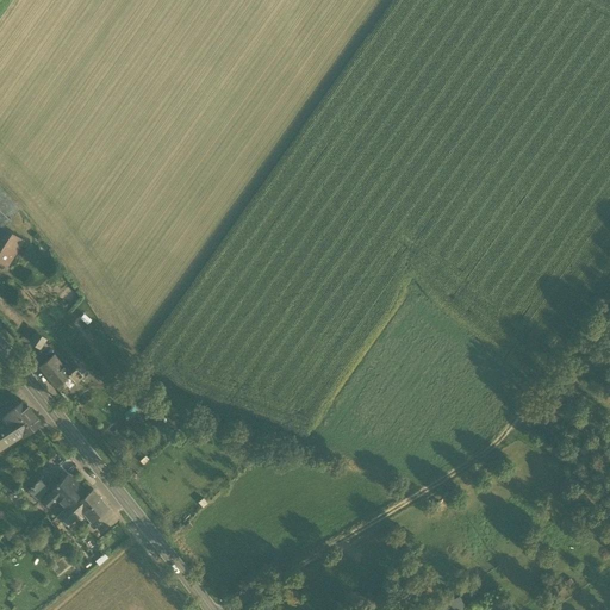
[(0,226),(0,228),(6,223),(19,209),(0,190),(0,226)]
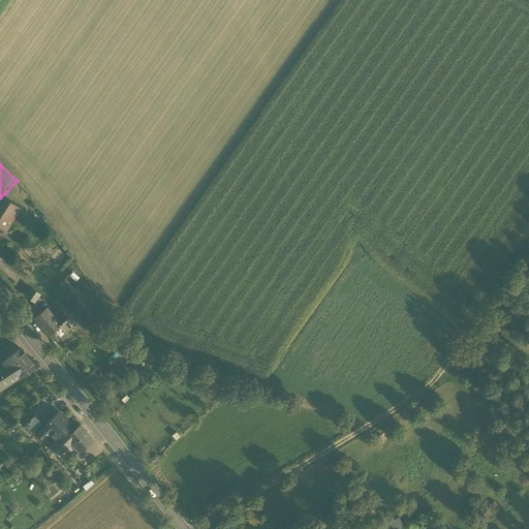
[(0,225),(5,229),(18,209),(4,200),(0,197),(0,196),(0,225)]
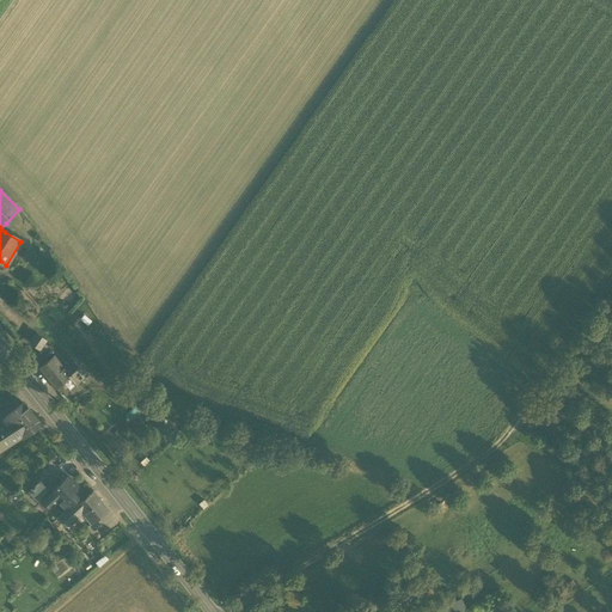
[(29,342),(40,349),(47,341),(36,332),(29,342)]
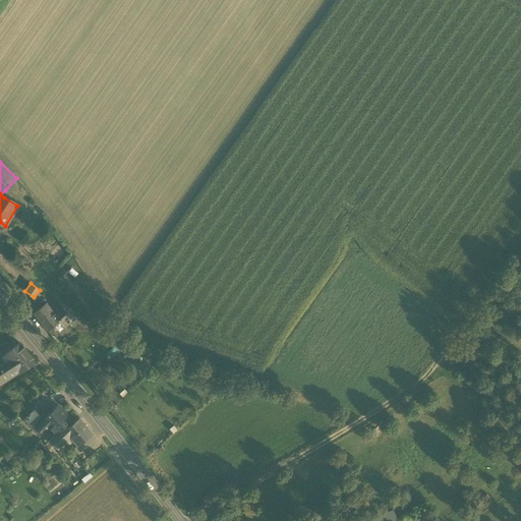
[(53,326),(59,321),(55,314),(46,303),(34,313),(47,330),(48,330),(51,334),(56,329),(53,326)]
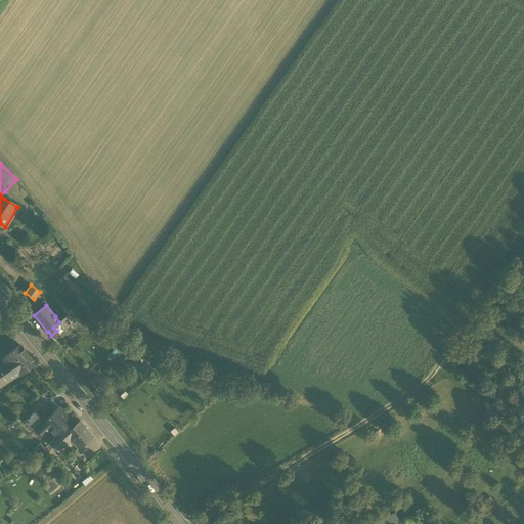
[(62,310),(55,316),(59,322),(62,325),(72,317),(62,310)]
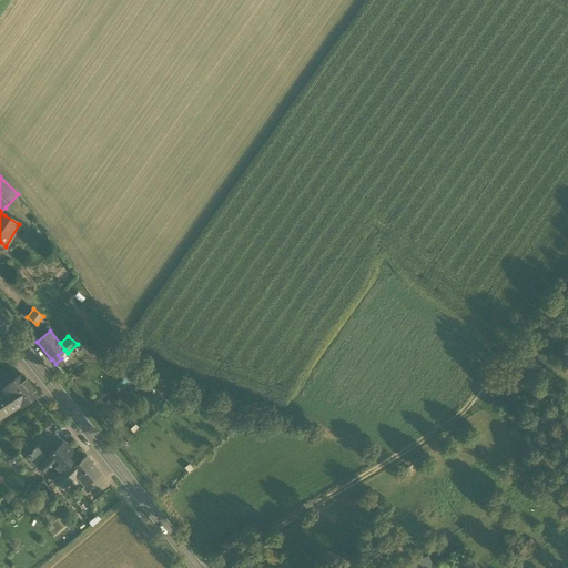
[(21,374),(7,385),(21,403),(22,404),(33,395),(36,393),(21,374)]
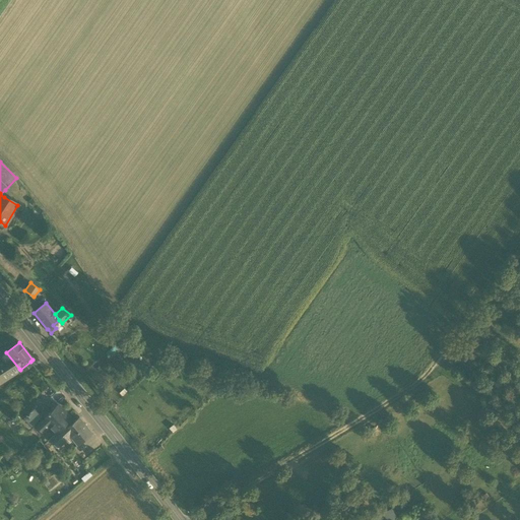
[(0,381),(19,369),(6,352),(2,355),(6,363),(0,366),(0,381)]
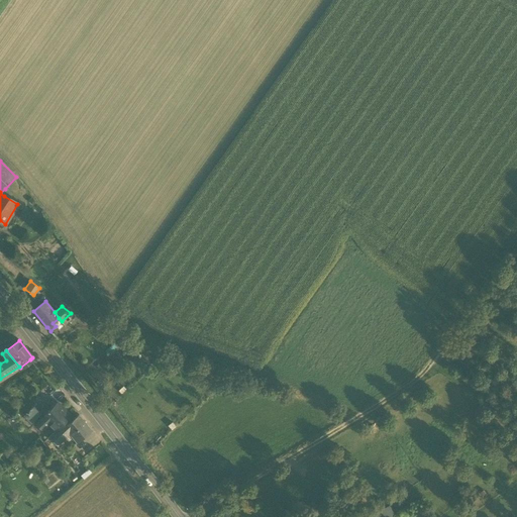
[(48,422),(56,430),(63,424),(62,423),(70,415),(58,403),(36,422),(42,428),(48,422)]
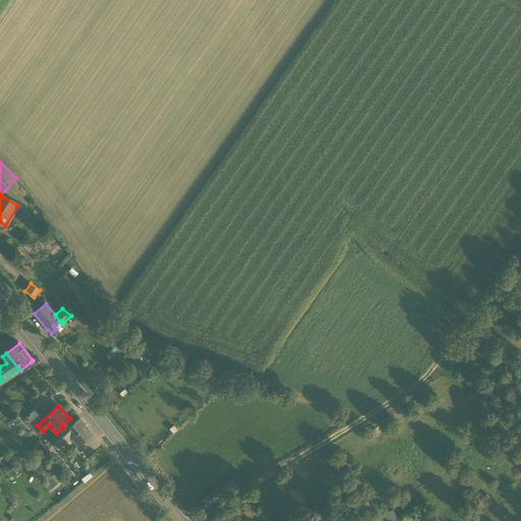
[(34,409),(23,418),(31,426),(41,416),(34,409)]
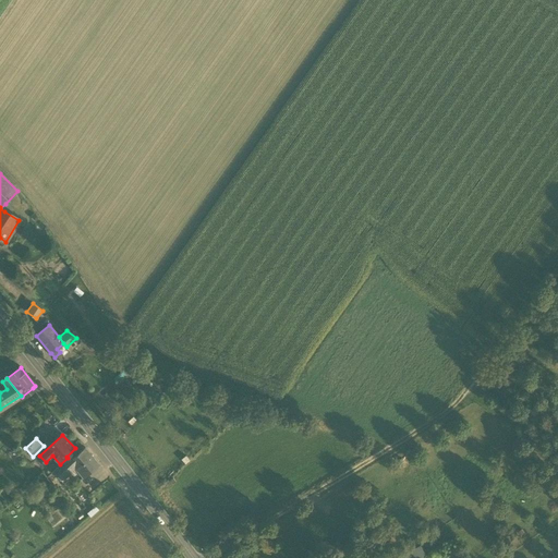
[(73,466),(83,477),(99,464),(84,447),(69,459),(69,460),(73,466)]
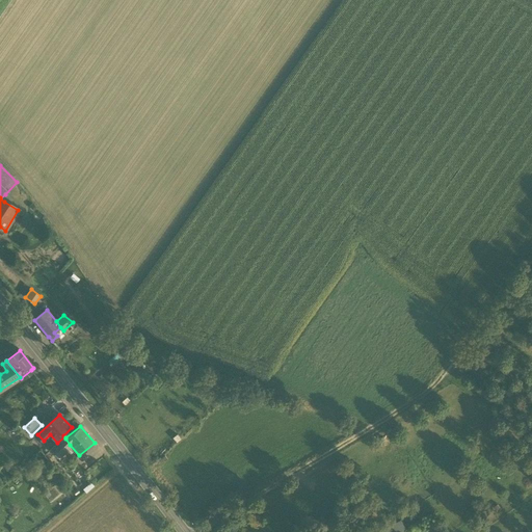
[(51,449),(57,457),(70,445),(65,439),(65,437),(64,436),(57,443),(51,449)]
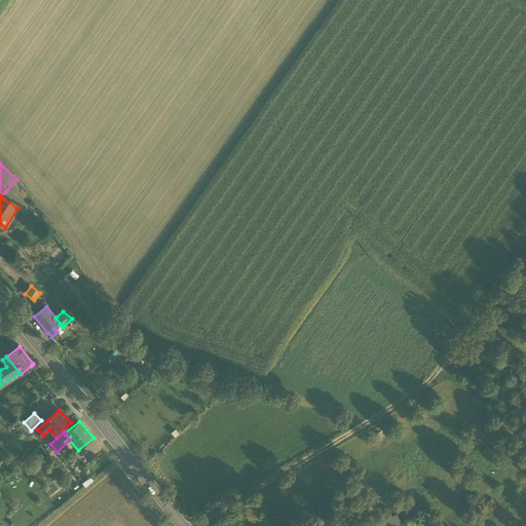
[(81,483),(85,487),(94,481),(89,476),(81,483)]
